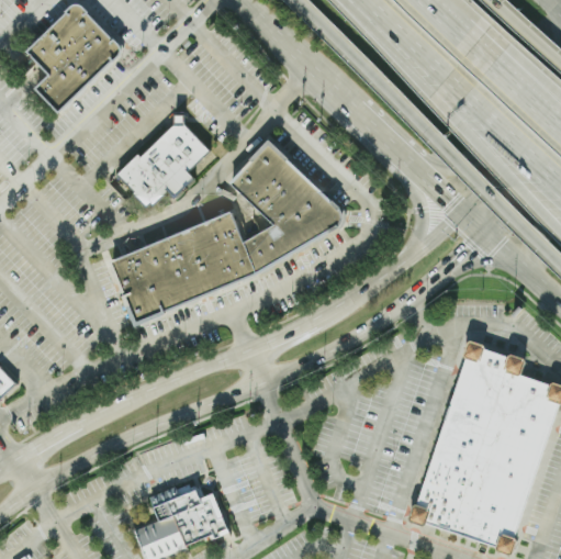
[(119,53),(112,59),(111,58),(57,110),(35,87),(49,73),(26,48),(66,11),(65,10),(69,4),(71,3),(74,3),(77,3),(79,3),(81,4),(87,10),(86,11),(112,38),(113,37),(118,43),(119,45),(120,46),(120,48),(120,51),(119,53)]
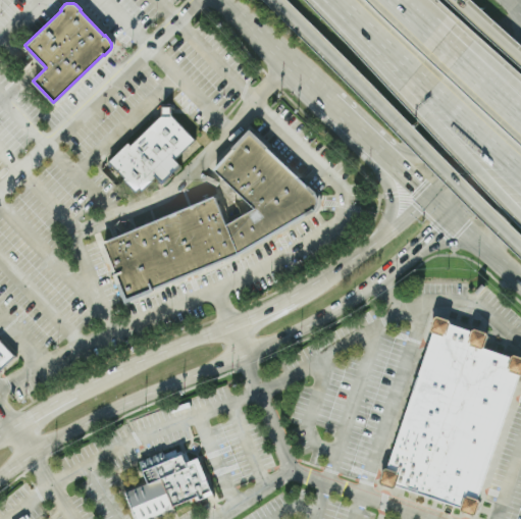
[(108,160),(164,108),(197,139),(176,158),(181,162),(163,179),(158,174),(144,189),(141,187),(137,190),(108,160)]
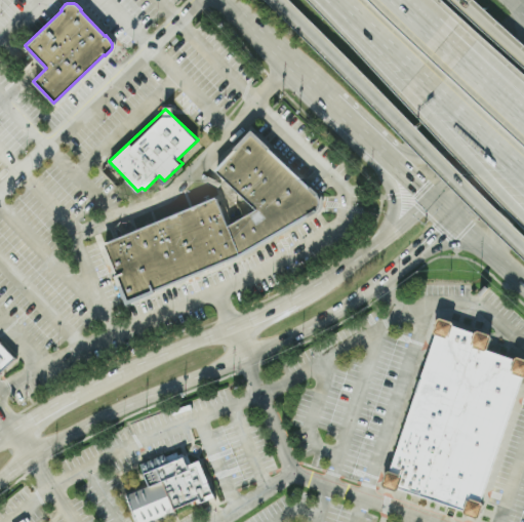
[(316,195),(317,198),(318,200),(318,203),(317,206),(315,209),(313,211),(239,254),(227,225),(256,209),(213,169),(250,130),(316,195)]
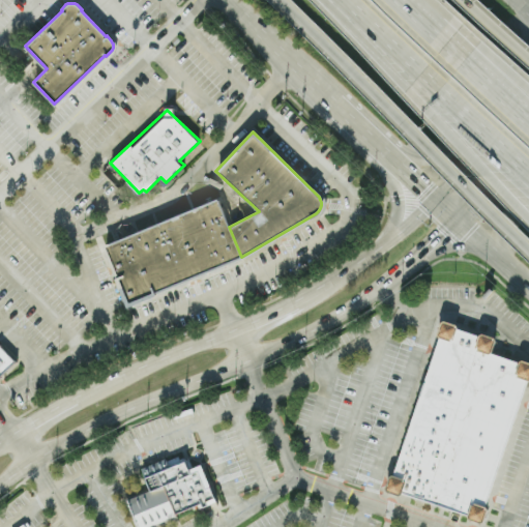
[(106,246),(128,303),(241,257),(229,227),(217,199),(106,246)]
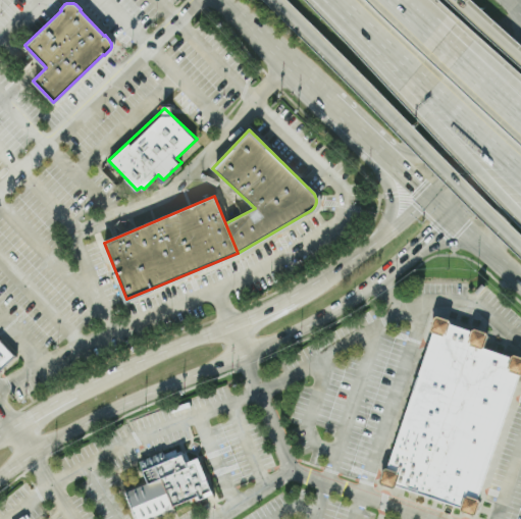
[(438,315),(487,329),(483,345),(520,357),(520,363),(473,505),(384,474),(438,315)]
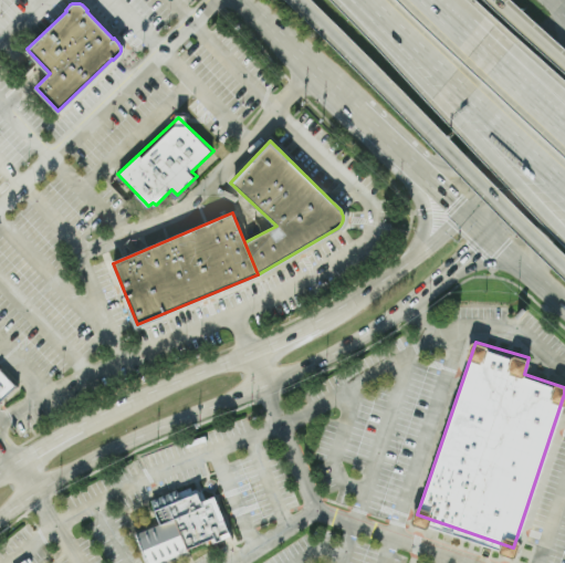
[(0,368),(16,385),(2,398),(0,395),(0,368)]
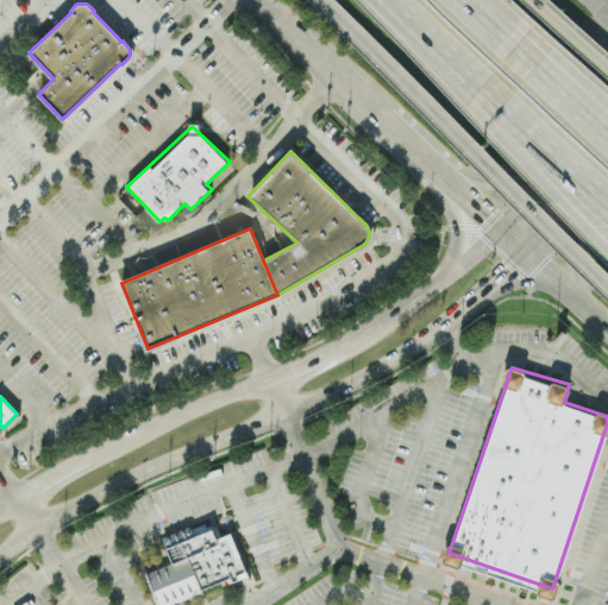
[(164,535),(210,516),(218,535),(232,529),(249,569),(165,604),(160,604),(145,571),(175,559),(164,535)]
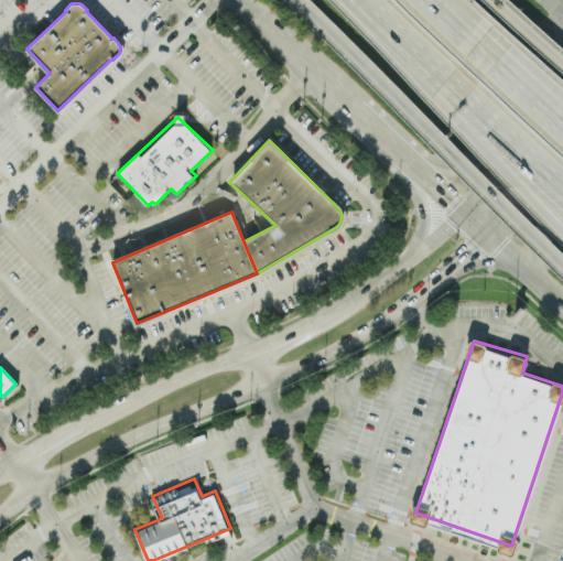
All buildings are outlined.
